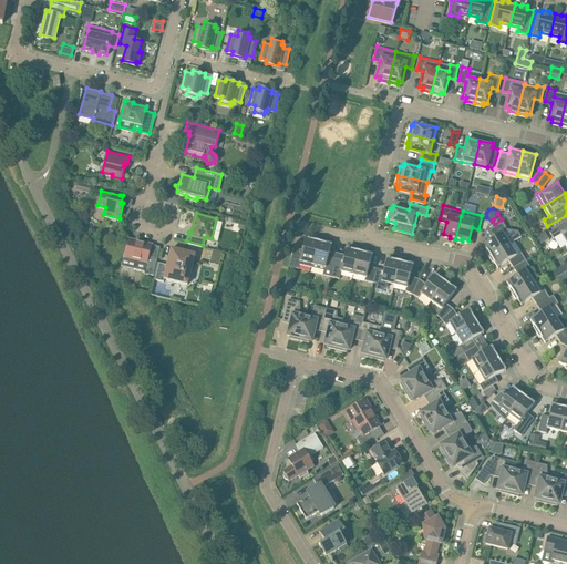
[(566,218),(549,229),(554,236),(559,233),(566,244),(566,243),(566,218)]
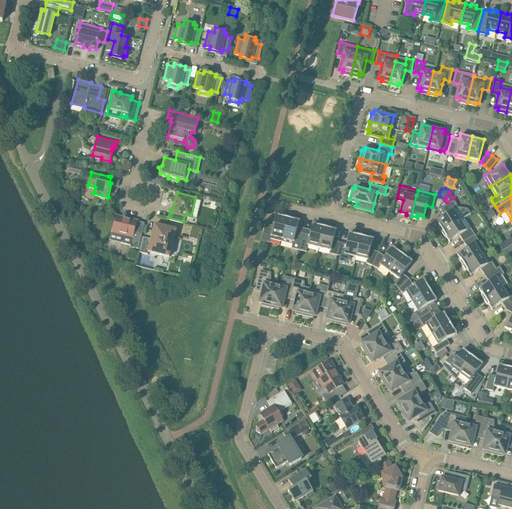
[(438,225),(441,230),(460,218),(471,212),(467,206),(457,205),(453,198),(447,202),(442,205),(446,213),(437,219),(440,224),(438,225)]
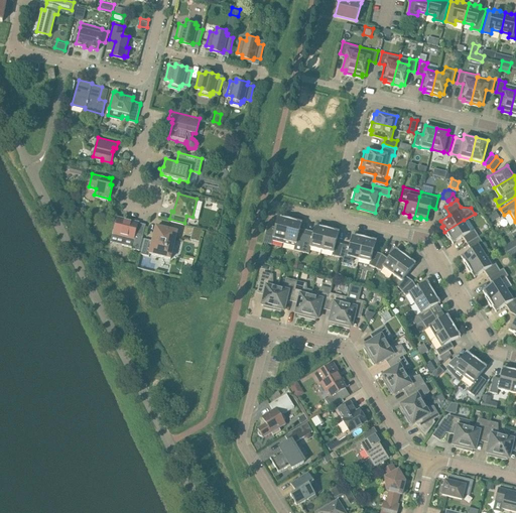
[(117,215),(112,233),(124,236),(122,243),(132,245),(132,247),(139,249),(143,233),(136,232),(139,221),(139,220),(117,215)]
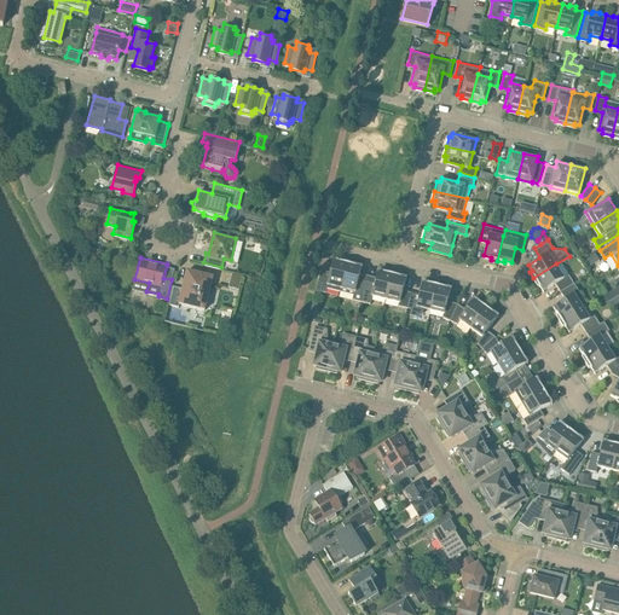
[(341,289),(347,261),(334,257),(330,271),(322,267),(316,288),(325,290),(328,285),(341,289)]
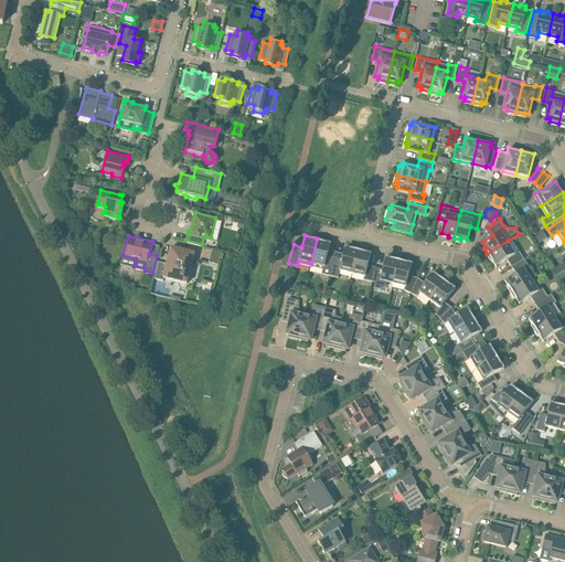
[(317,239),(311,264),(323,267),(322,272),(330,274),(334,255),(327,254),(330,242),(317,239)]
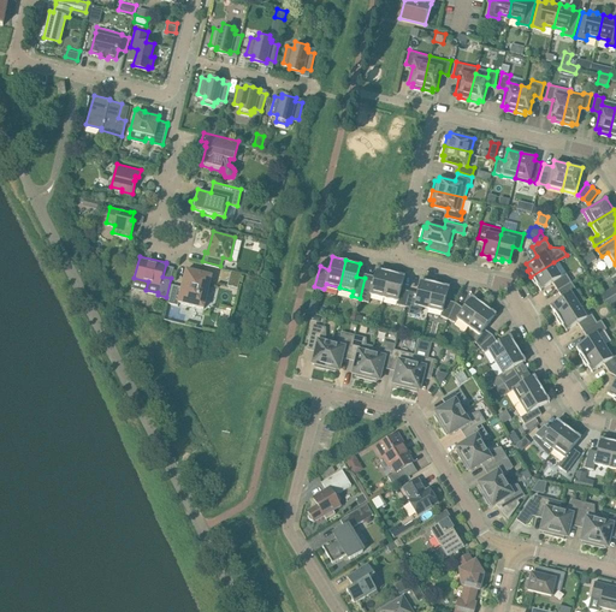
[(561,273),(554,262),(531,277),(534,283),(537,281),(540,287),(552,280),(557,289),(572,280),(566,271),(561,273)]
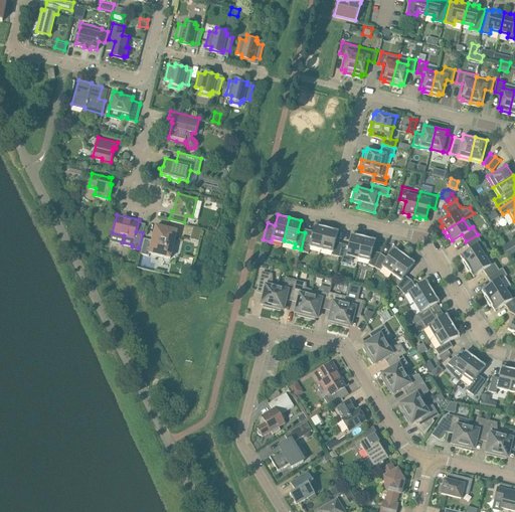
[(177,229),(161,225),(156,223),(152,238),(144,236),(140,251),(149,253),(149,251),(170,257),(177,229)]
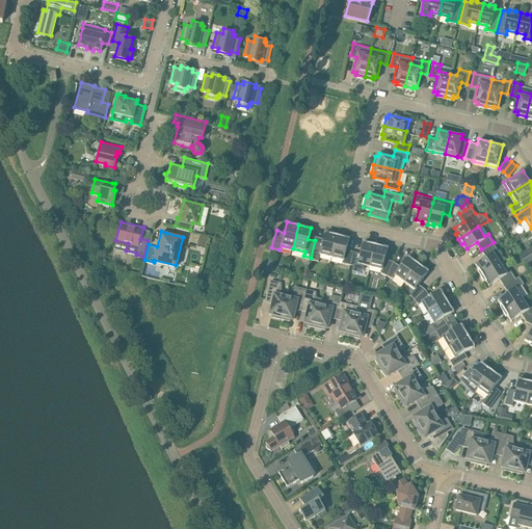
[(320,253),(331,256),(337,234),(325,231),(322,242),(315,240),(311,258),(318,259),(320,253)]
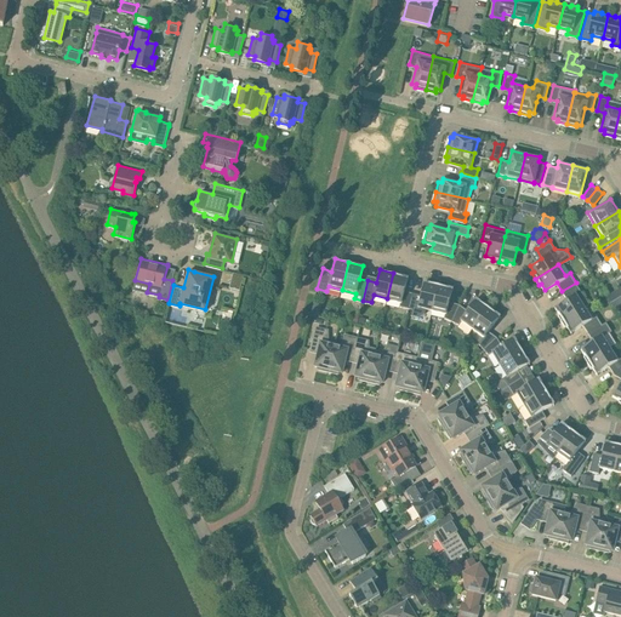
[(243,274),(233,270),(229,286),(239,289),(243,274)]
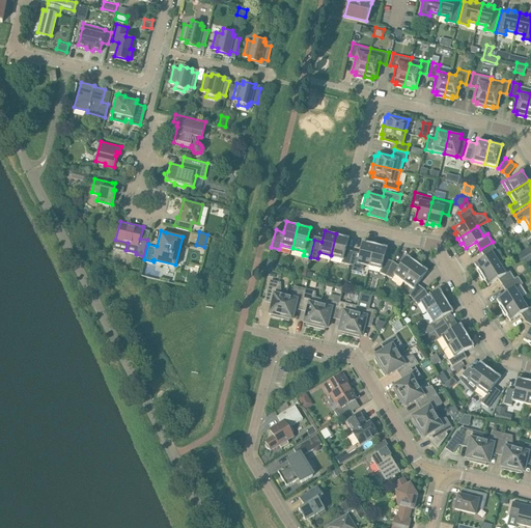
[(348,237),(336,233),(331,255),(343,258),(342,260),(350,262),(353,250),(345,248),(348,237)]
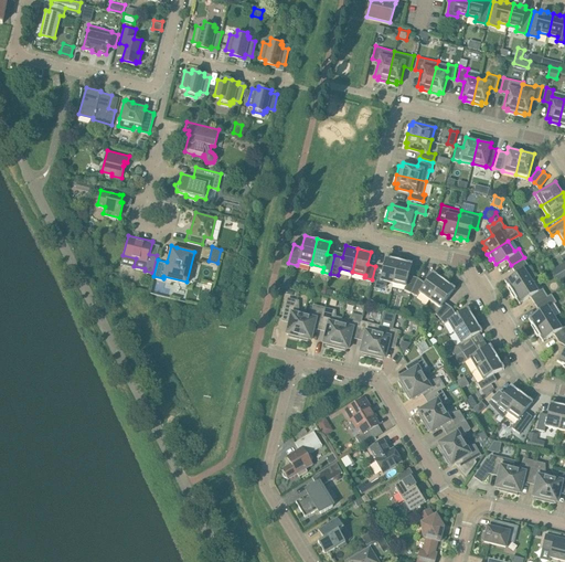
[(375,266),(372,279),(375,279),(374,286),(381,287),(386,284),(387,279),(393,282),(398,258),(386,255),(383,268),(375,266)]
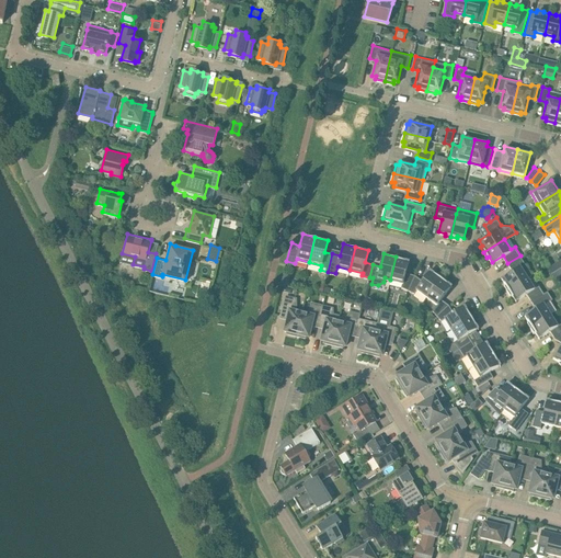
[(531,274),(521,255),(507,263),(513,271),(502,277),(505,283),(504,284),(507,289),(527,276),(531,274)]
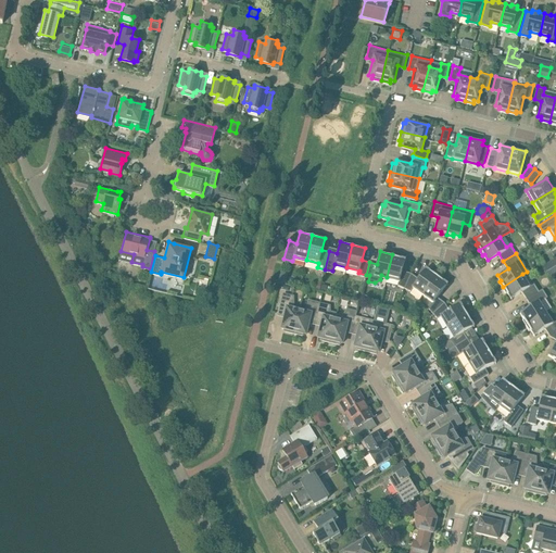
[(411,272),(402,269),(405,258),(392,254),(387,277),(399,279),(397,284),(404,287),(411,272)]
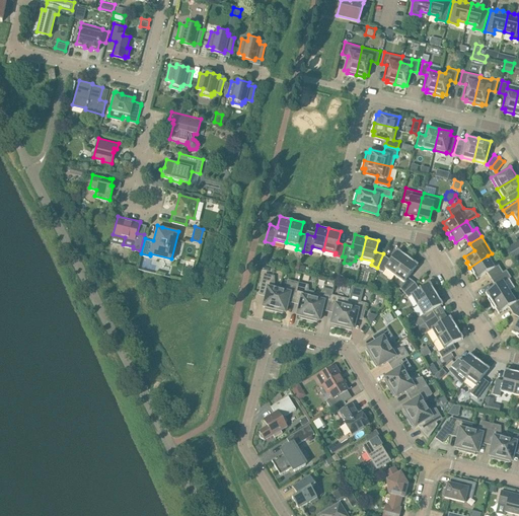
[(390,259),(383,253),(377,268),(383,270),(385,267),(395,274),(408,255),(397,248),(390,259)]
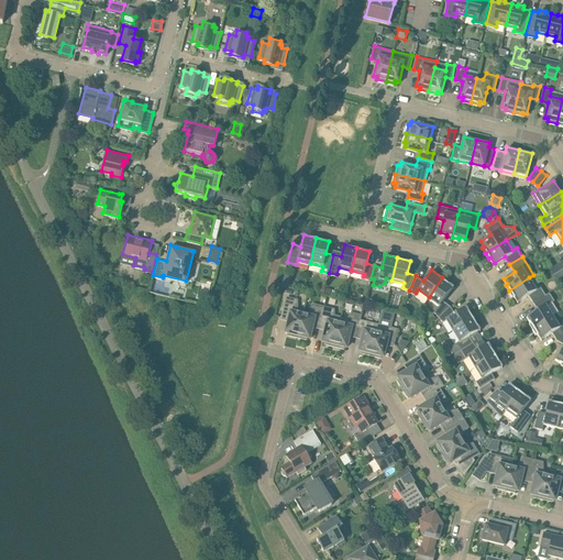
[(285,273),(283,282),(291,284),(294,275),(285,273)]
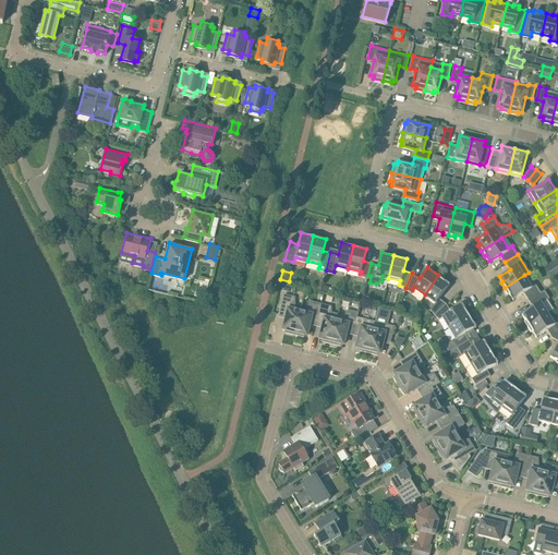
[(446,302),(439,297),(449,282),(438,275),(425,294),(435,301),(429,308),(434,313),(446,302)]
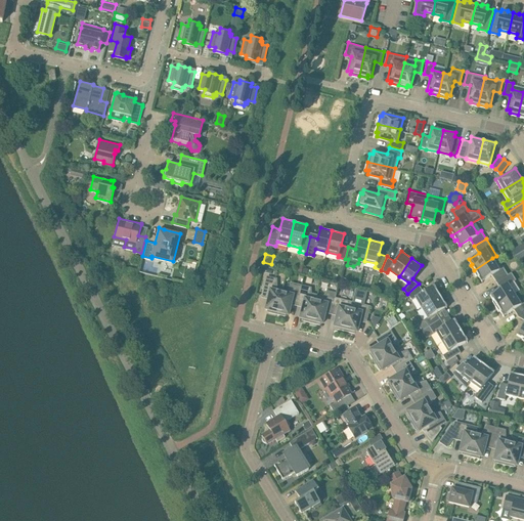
[(498,267),(492,258),(474,270),(477,275),(478,274),(482,279),(491,273),(496,280),(508,273),(503,265),(498,267)]
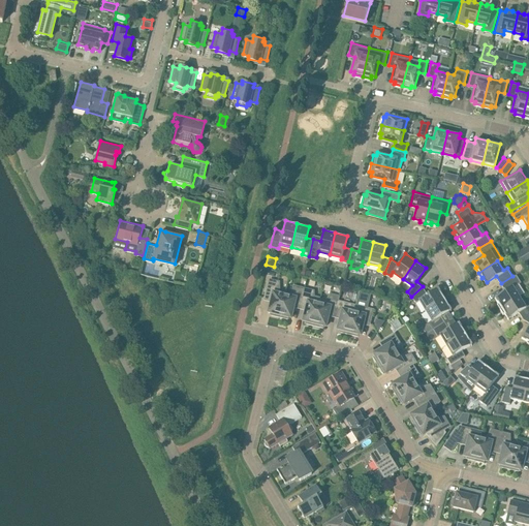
[(497,303),(500,308),(520,296),(514,286),(521,281),(517,273),(512,276),(501,283),(505,289),(495,297),(499,302),(497,303)]
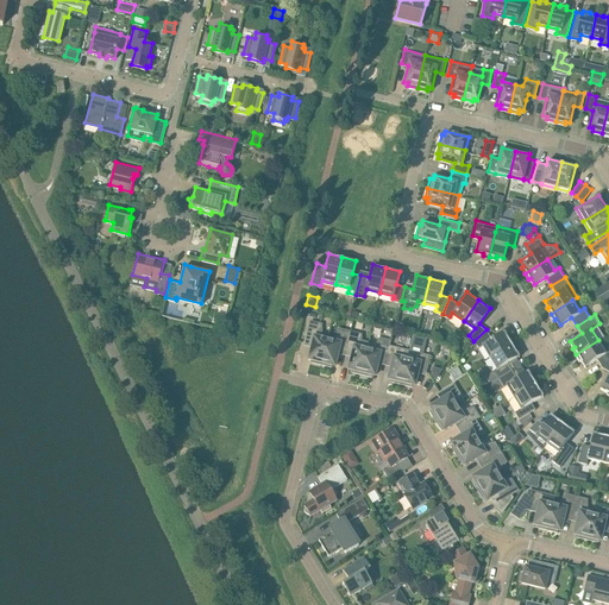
[(311,320),(305,340),(313,341),(309,357),(312,358),(313,358),(312,359),(321,361),(327,338),(321,335),(321,322),(311,320)]
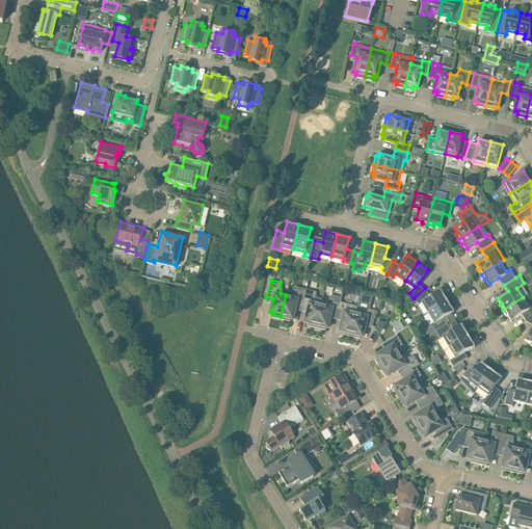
[(286,295),(281,316),(289,318),(289,317),(290,317),(292,318),(296,305),(302,306),(307,289),(295,286),(294,291),(291,296),(286,295)]
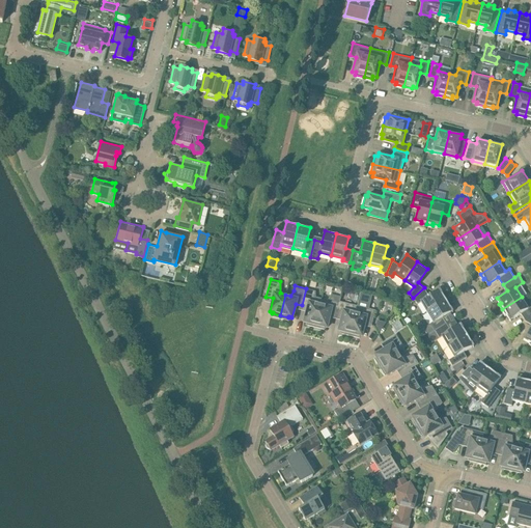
[(429,295),(424,287),(413,298),(418,303),(421,301),(427,310),(446,299),(440,288),(429,295)]
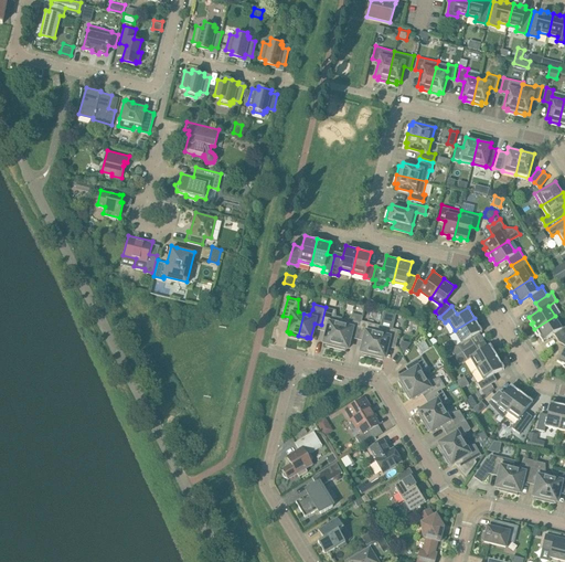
[(326,307),(321,325),(327,327),(323,340),(326,341),(327,341),(327,343),(336,346),(341,322),(341,321),(342,317),(334,315),(334,309),(326,307)]
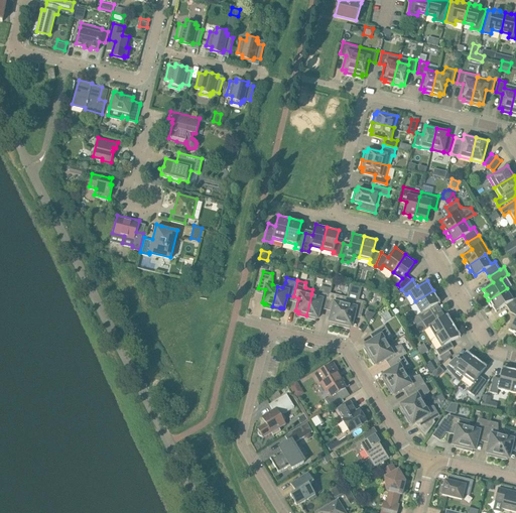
[(311,294),(306,315),(314,316),(314,315),(315,315),(317,316),(319,307),(319,306),(320,303),(327,304),(330,292),(330,291),(331,288),(321,286),(316,295),(311,294)]
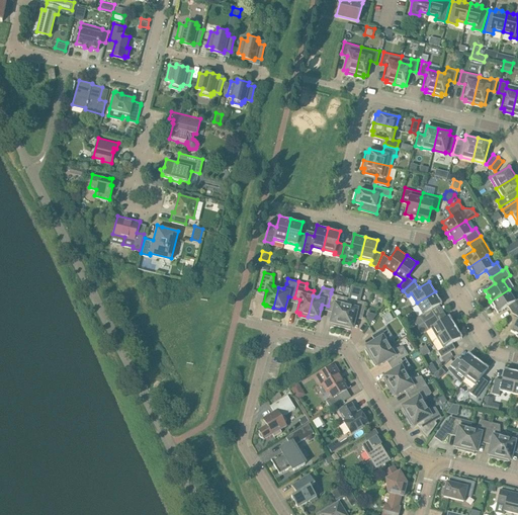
[(508,305),(512,312),(517,306),(517,295),(514,298),(509,289),(490,302),(493,307),(495,306),(498,311),(508,305)]
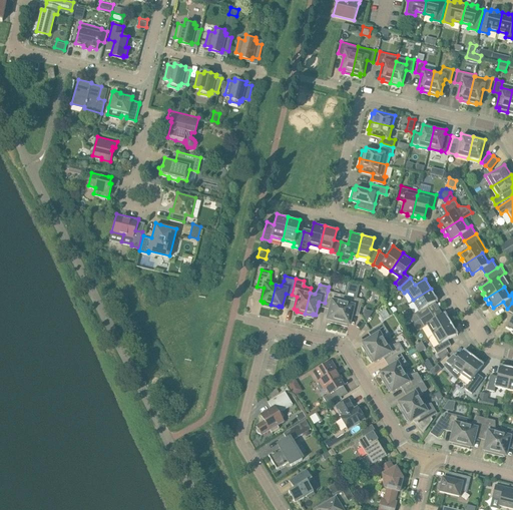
[(411,315),(410,317),(414,322),(421,318),(432,311),(428,305),(435,301),(437,299),(431,289),(413,300),(419,310),(417,311),(411,315)]
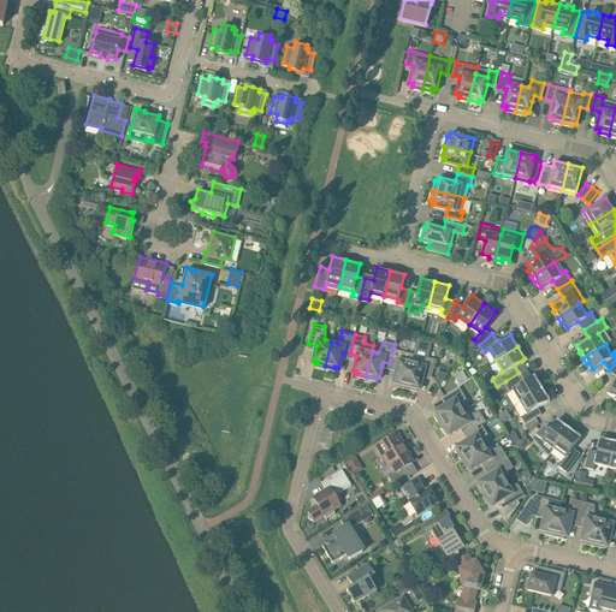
[(394,349),(390,363),(397,366),(396,369),(396,370),(394,381),(396,381),(397,381),(397,384),(406,386),(414,354),(394,349)]
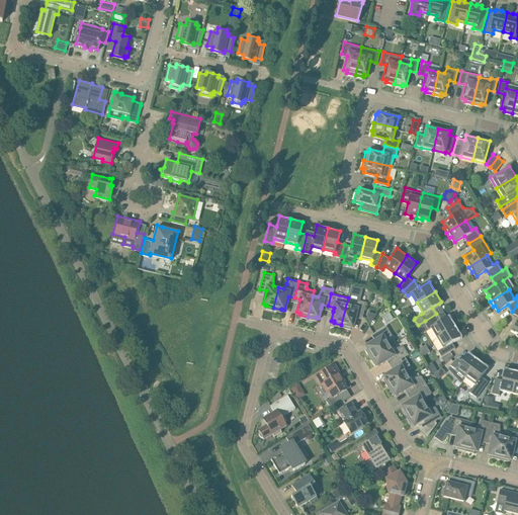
[(348,297),(341,325),(349,327),(350,325),(351,326),(353,326),(355,317),(355,316),(356,313),(362,315),(365,302),(359,301),(348,297)]
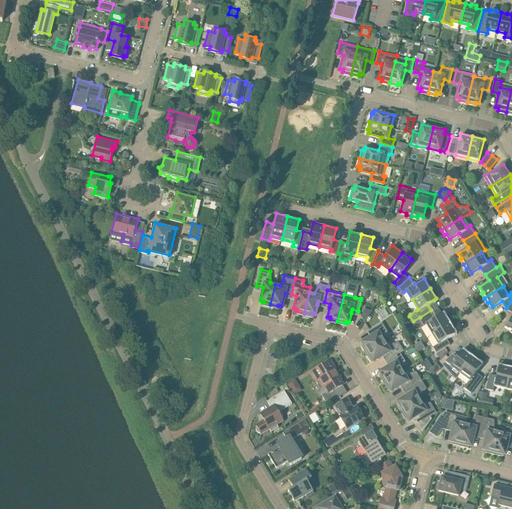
[(372,310),(363,307),(362,313),(365,319),(372,310)]
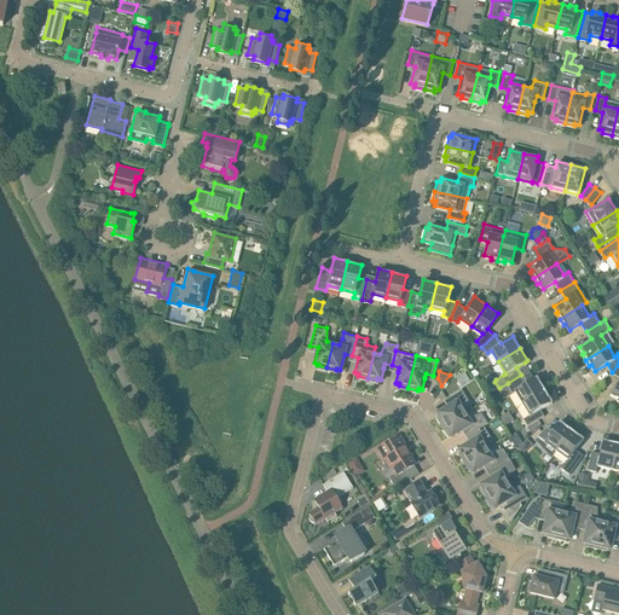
[(526,383),(521,375),(508,383),(514,392),(515,390),(522,401),(544,388),(537,376),(526,383)]
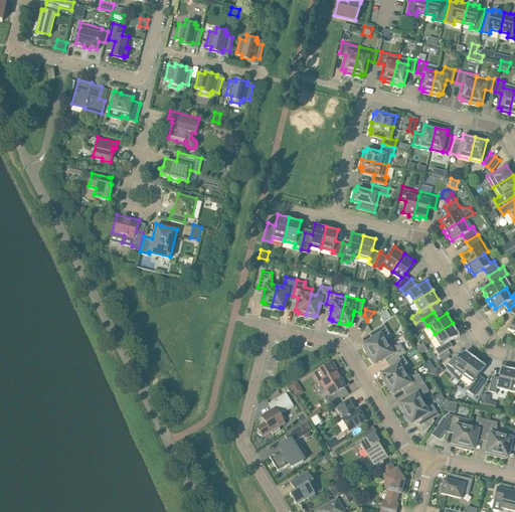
[(460,334),(453,323),(435,334),(440,343),(435,347),(438,352),(452,344),(450,340),(460,334)]
